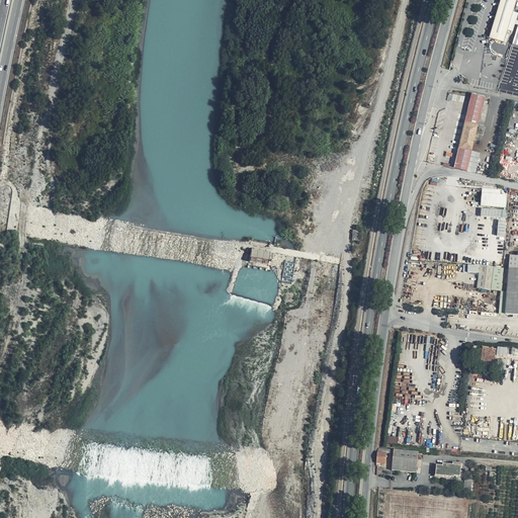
[(500,0),(490,37),(505,41),(517,0),(500,0)]
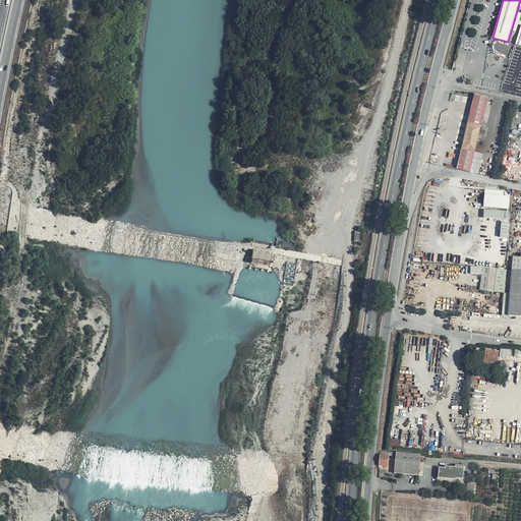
[(471,172),(488,105),(494,106),(496,100),(476,95),(458,169),(471,172)]
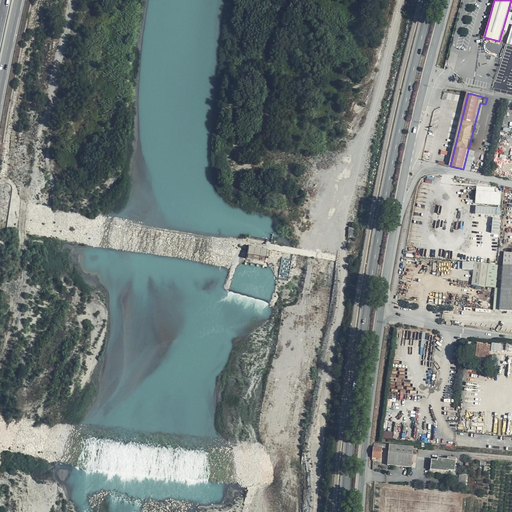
[(495,192),(495,187),(477,185),(476,203),(501,205),(502,192),(495,192)]
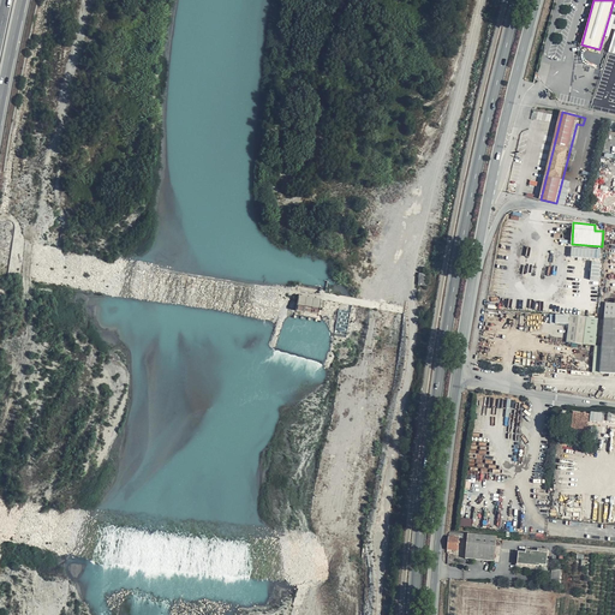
[(572,256),(601,260),(602,250),(572,246),(572,256)]
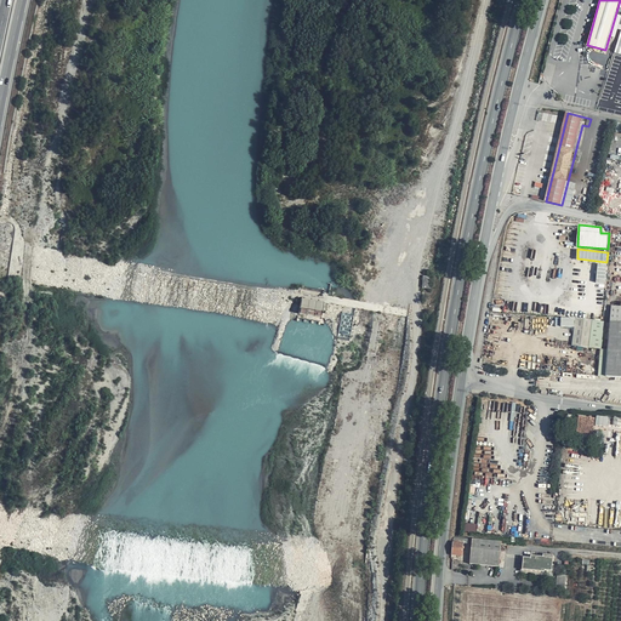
[(592,320),(576,318),(571,347),(588,348),(592,320)]
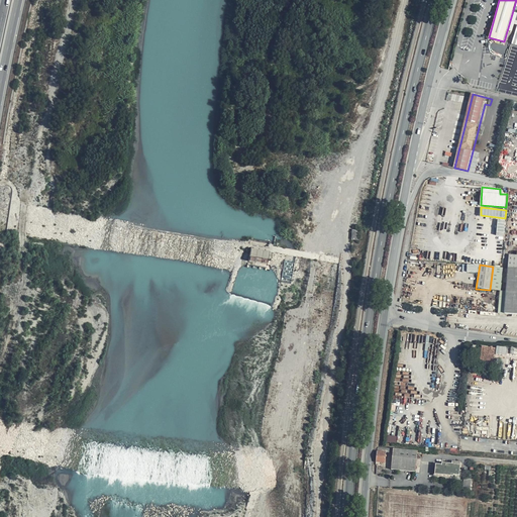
[(516,314),(516,268),(508,268),(504,313),(516,314)]
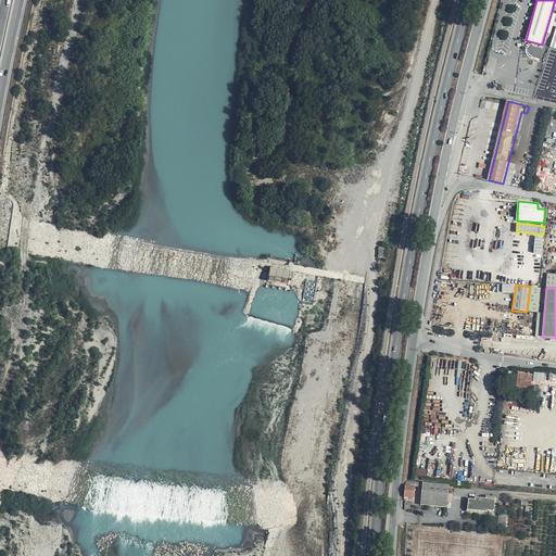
[(534,373),(534,381),(545,381),(545,373),(534,373)]
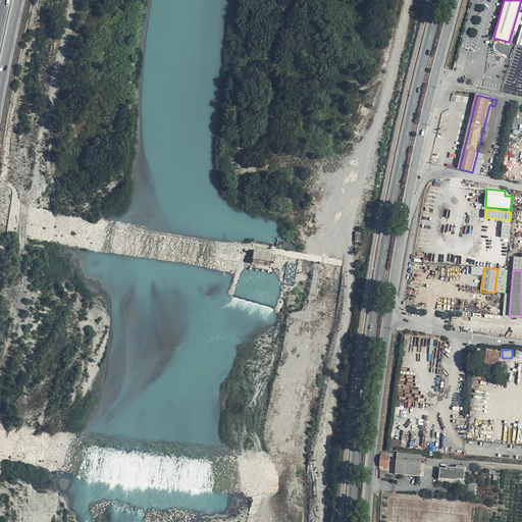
[(499,366),(501,352),(488,351),(486,364),(499,366)]
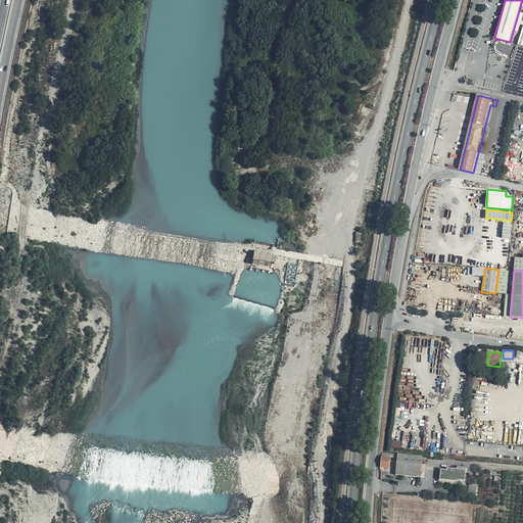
[(396,455),(383,453),(380,458),(378,467),(381,467),(382,458),(390,458),(396,459),(396,455)]
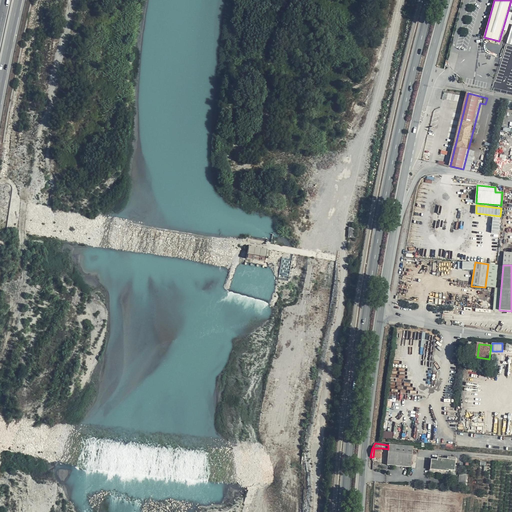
[(410,468),(413,447),(388,445),(388,449),(387,465),(410,468)]
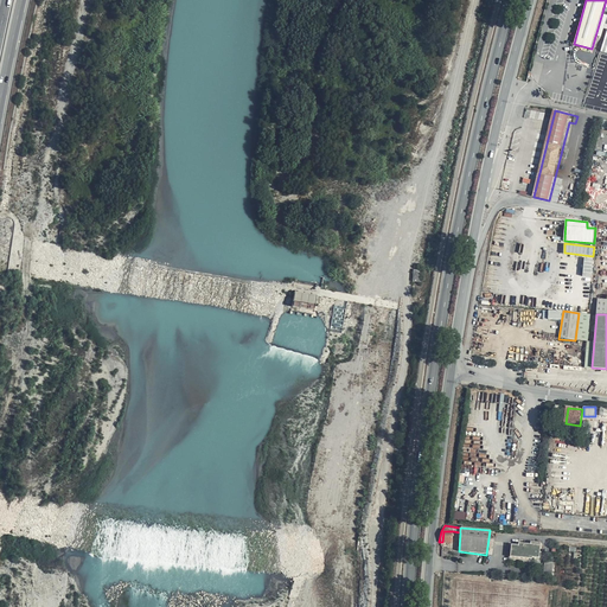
[(443,531),(442,542),(452,543),(453,531),(443,531)]
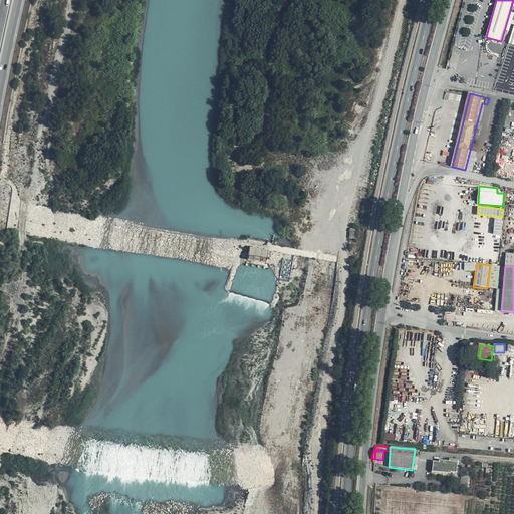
[(457,473),(458,463),(433,460),(432,472),(451,474),(451,473),(457,473)]
